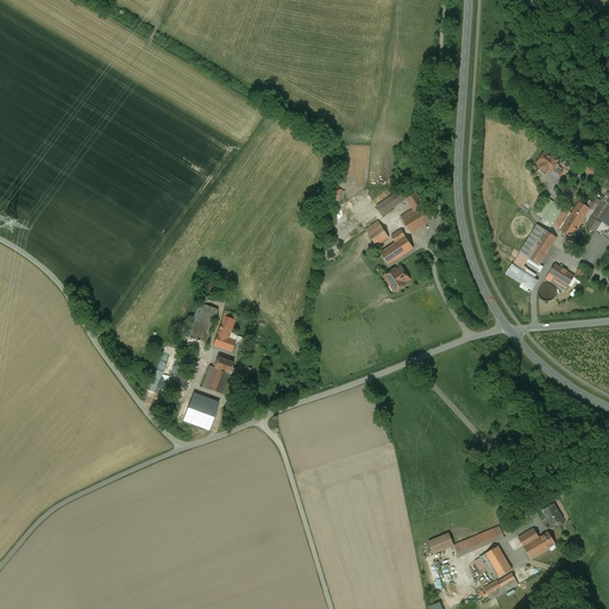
[(559,161),(545,151),(537,164),(551,173),(559,161)]
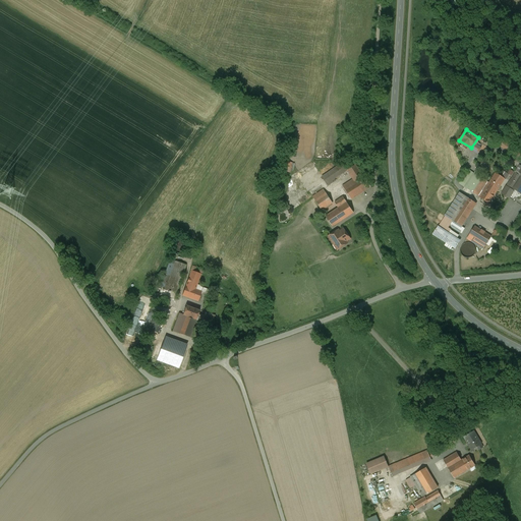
[(354,146),(354,142),(354,139),(352,137),(350,135),(347,135),(344,135),(342,137),(340,139),(340,142),(340,146),(342,148),(344,150),(347,150),(350,150),(352,148),(354,146)]
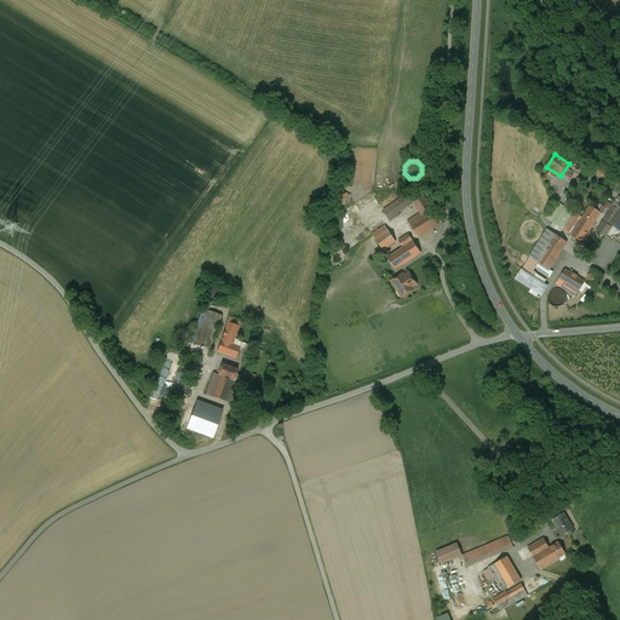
[(612,176),(591,164),(587,170),(608,182),(612,176)]
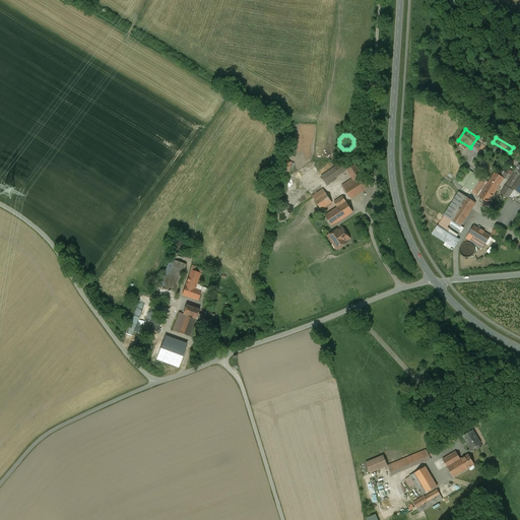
[(291,163),(284,161),(282,171),(288,173),(290,167),(291,163)]
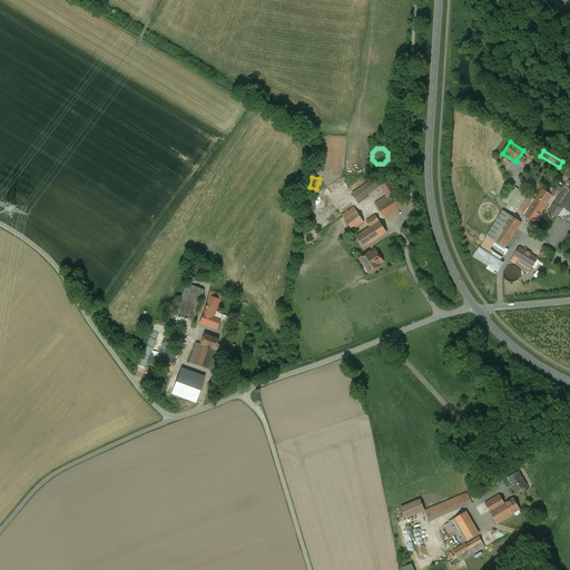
[(375,178),(352,194),(359,203),(364,199),(363,197),(380,186),(381,186),(375,178)]
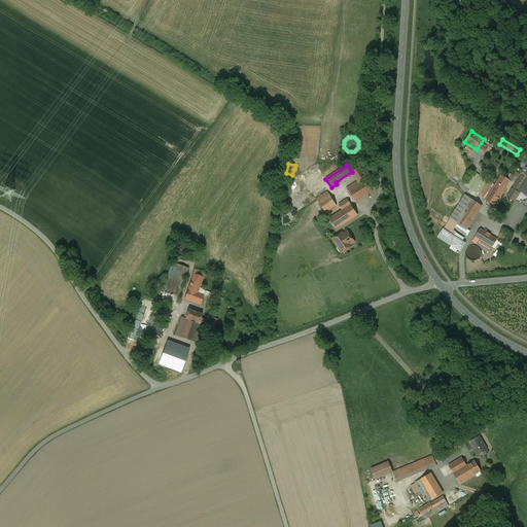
[(357,181),(347,188),(355,202),(375,188),(369,179),(367,179),(359,167),(352,172),(351,172),(357,181)]
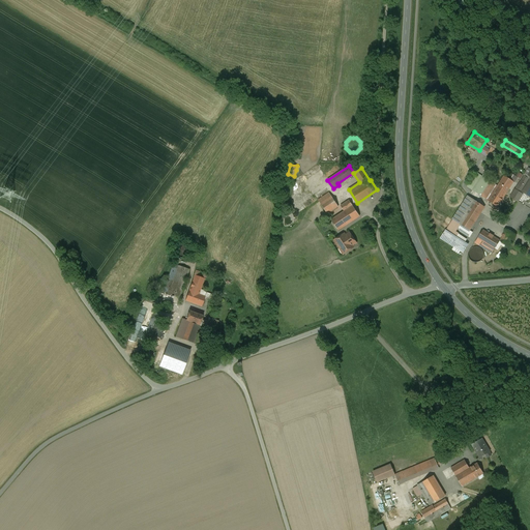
[(491,182),(481,176),(472,190),(487,200),(497,207),(513,182),(504,176),(498,186),(492,182),(491,182)]
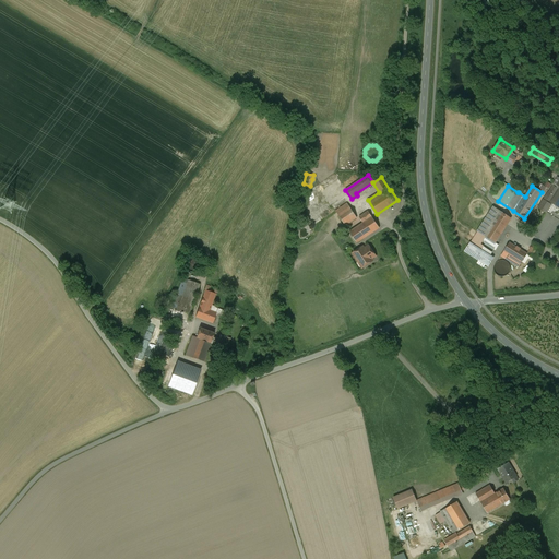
[(552,186),(548,192),(545,198),(550,202),(551,200),(558,204),(558,189),(552,186)]
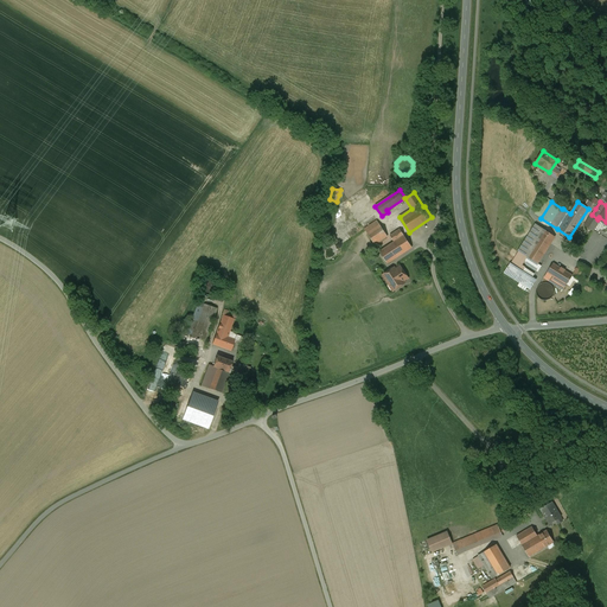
[(388,237),(377,221),(364,229),(375,246),(388,237)]
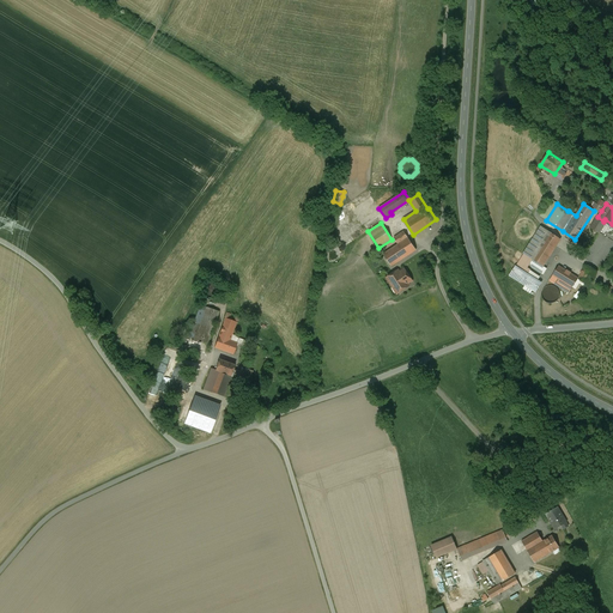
[(560,240),(541,226),(523,254),(516,266),(521,269),(529,258),(544,266),(560,240)]
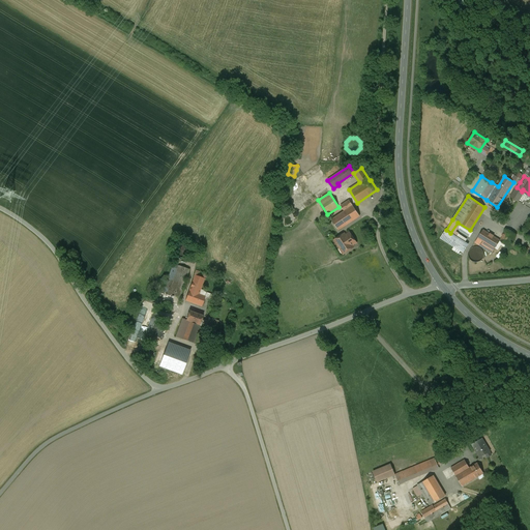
[(349,200),(341,206),(345,211),(331,219),(339,230),(359,216),(349,200)]
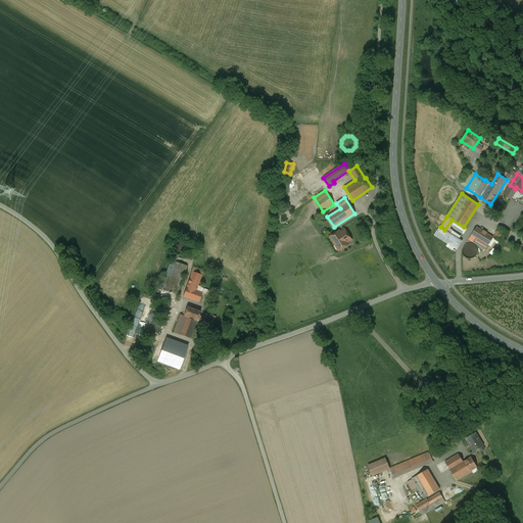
[(440,227),(434,235),(457,249),(462,241),(444,230),(440,227)]
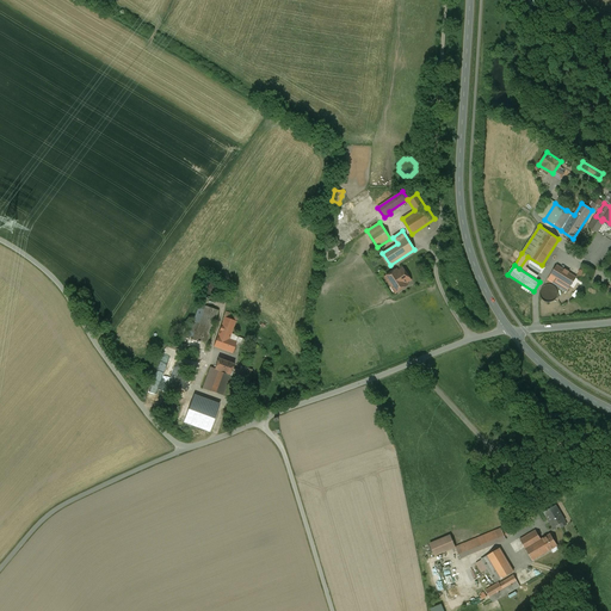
[(576,278),(556,265),(550,275),(571,287),(576,278)]
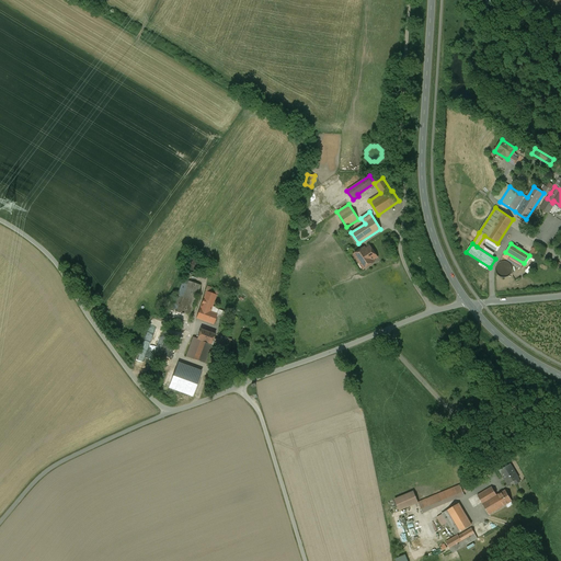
[(370,247),(362,253),(361,251),(354,255),(359,263),(361,262),(365,268),(374,262),(373,260),(377,258),(370,247)]
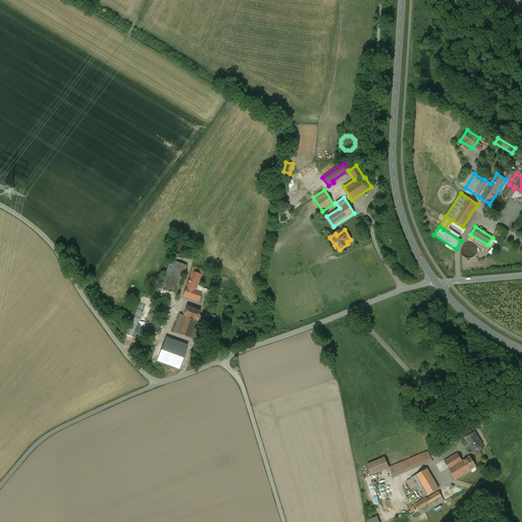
[(487,245),(470,235),(468,239),(481,248),(484,250),(487,245)]
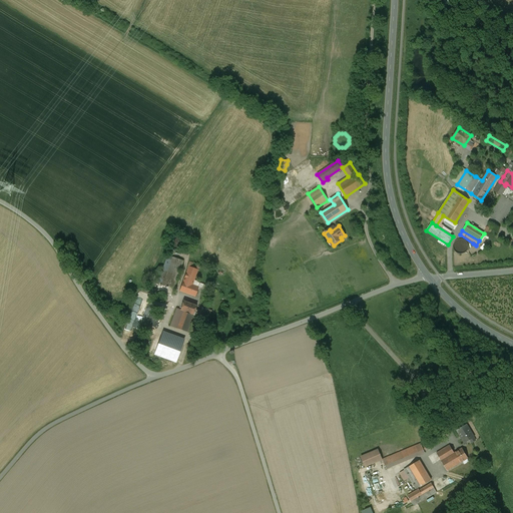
[(183,244),(184,241),(183,238),(182,236),(179,234),(176,234),(173,234),(171,236),(169,239),(169,241),(169,244),(171,247),(174,248),(176,249),(179,248),(182,247),(183,244)]
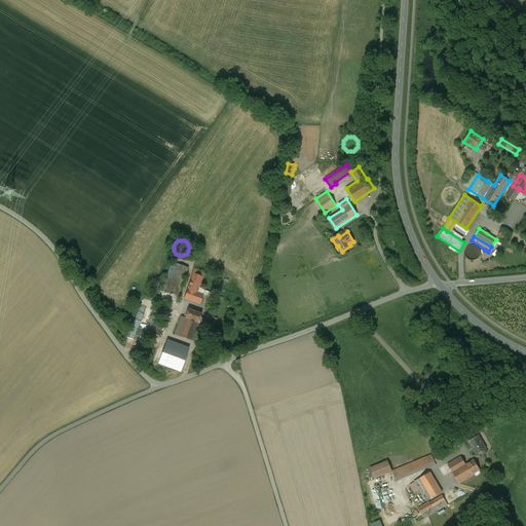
[(479,257),(480,255),(480,253),(480,250),(479,248),(477,246),(474,246),(472,245),(470,246),(467,248),(465,250),(464,252),(465,254),(465,257),(467,258),(470,260),(472,260),(475,260),(477,259),(479,257)]
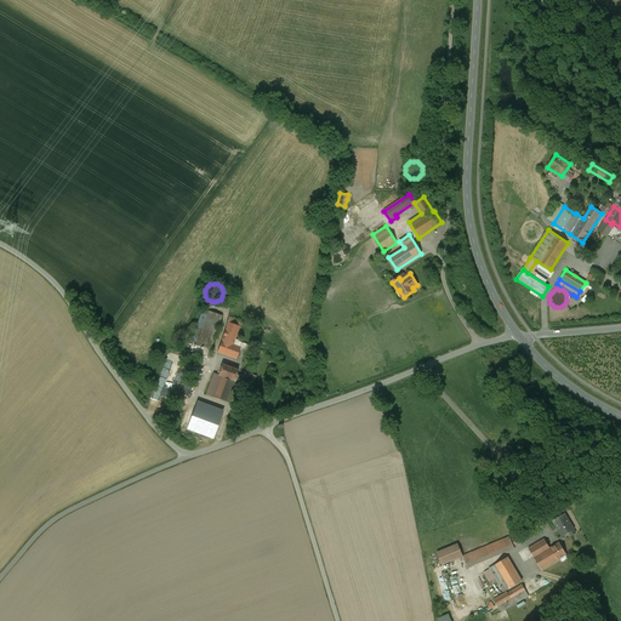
[(204,309),(192,342),(197,345),(209,312),(204,309)]
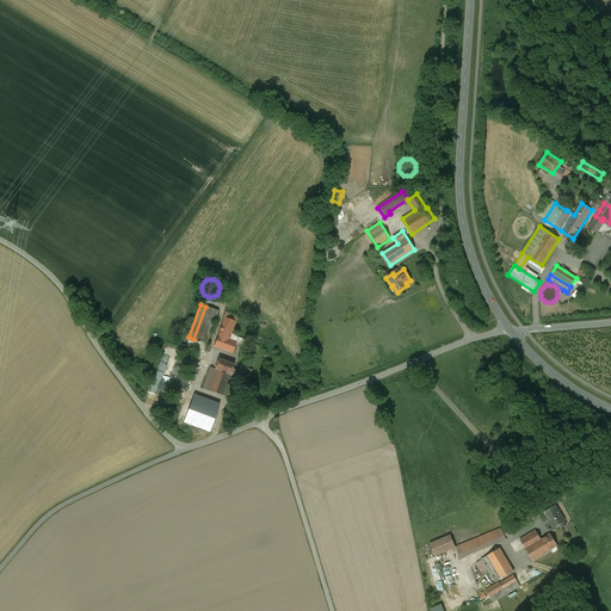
[(205,307),(193,339),(207,344),(218,310),(205,307)]
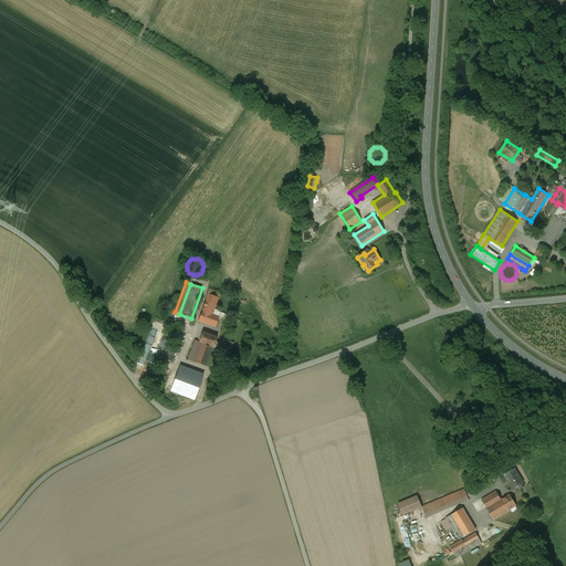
[(221,294),(209,289),(207,294),(208,294),(218,297),(220,299),(221,294)]
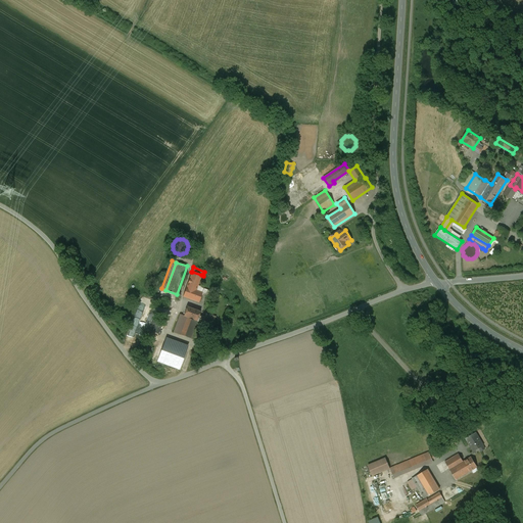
[(192,272),(183,296),(199,302),(201,295),(203,289),(202,289),(197,287),(201,275),(192,272)]
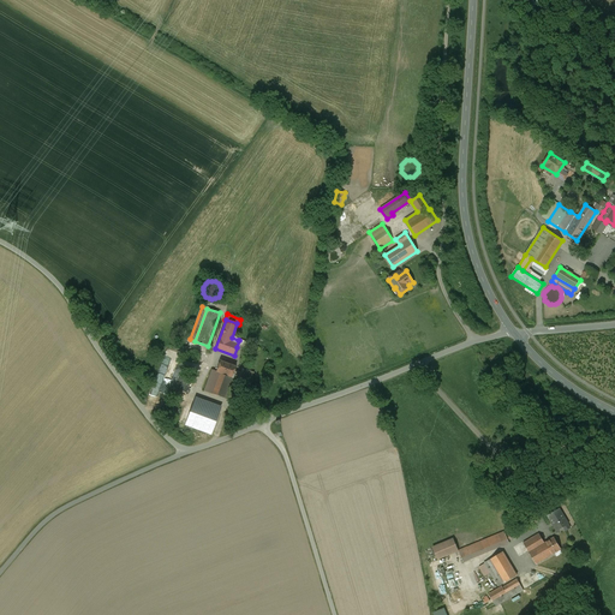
[(236,366),(220,360),(216,371),(212,370),(204,390),(224,398),(232,377),(233,378),(234,374),(239,376),(238,380),(243,382),(243,381),(250,383),(254,372),(242,369),(240,372),(234,370),(236,366)]
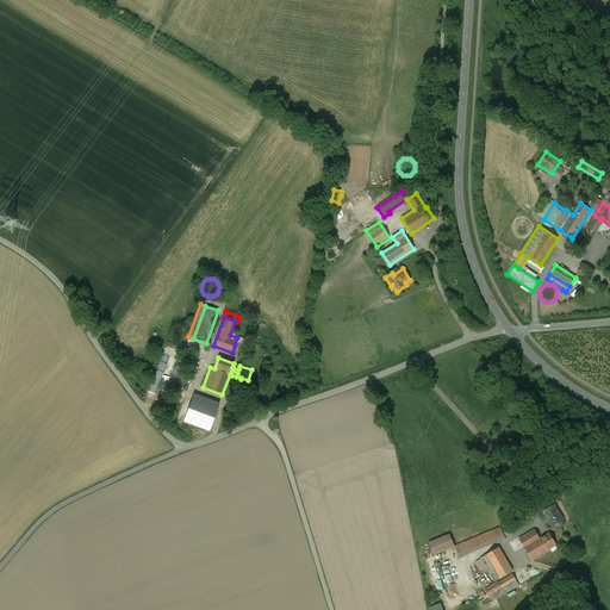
[(218,405),(194,397),(185,422),(209,430),(218,405)]
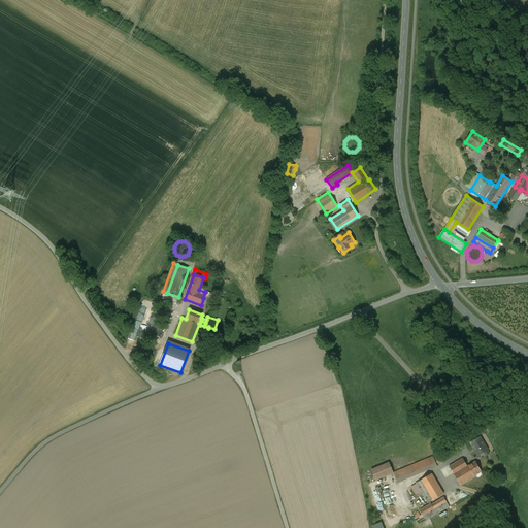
[(481,437),(470,443),(477,456),(484,452),(486,456),(490,453),(488,450),(481,437)]
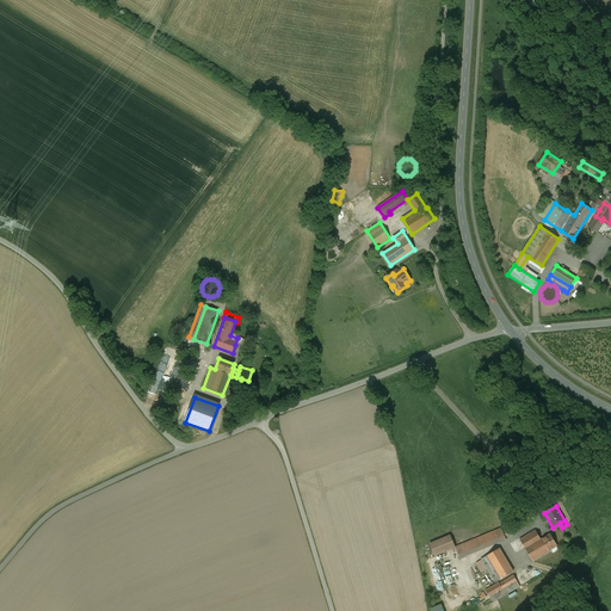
[(498,530),(464,543),(469,555),(503,541),(498,530)]
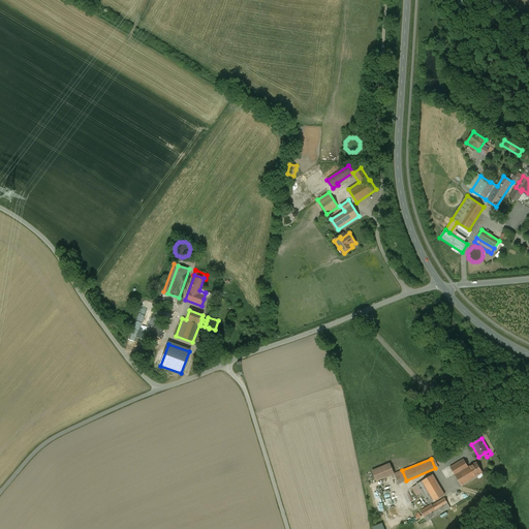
[(464,460),(461,462),(461,461),(450,467),(461,486),(483,472),(476,462),(468,467),(464,460)]
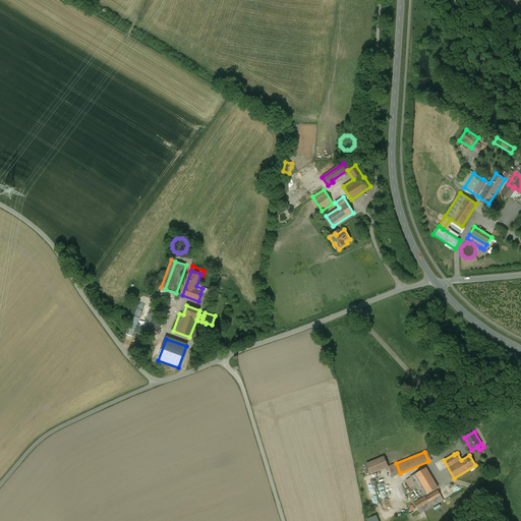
[(388,467),(384,457),(366,464),(370,474),(388,467)]
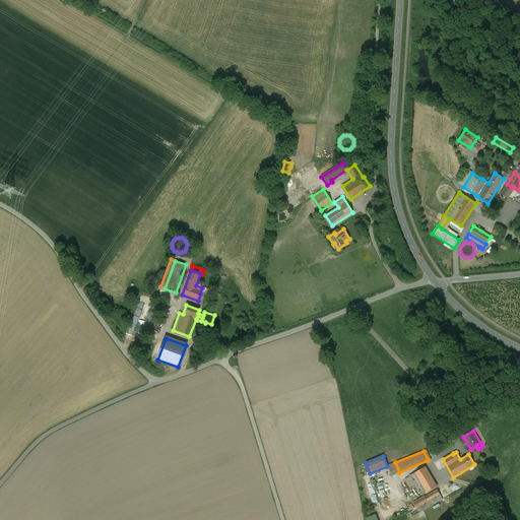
[(395,462),(388,465),(392,475),(399,472),(395,462)]
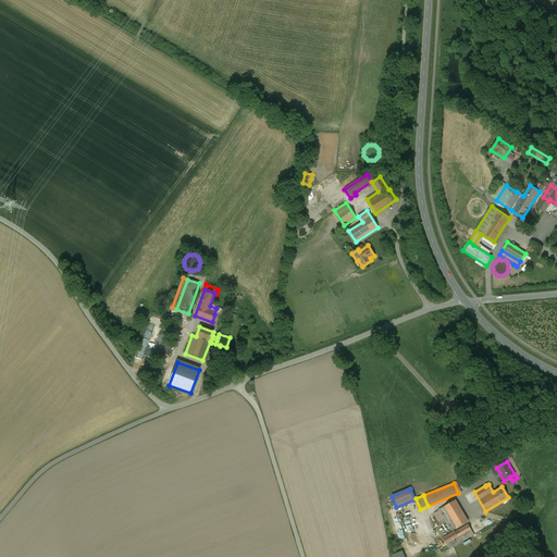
[(455,500),(440,509),(453,531),(468,521),(455,500)]
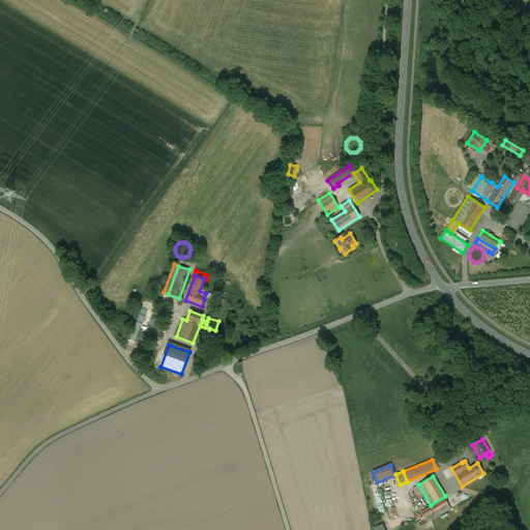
[(433,505),(421,512),(424,517),(428,523),(451,508),(445,499),(433,506),(433,505)]
